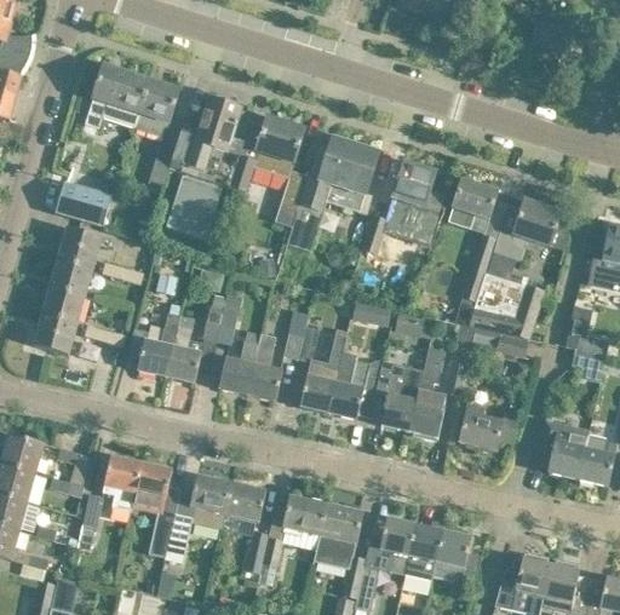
[(0,0),(0,40),(1,41),(3,41),(7,33),(17,0),(0,0)]
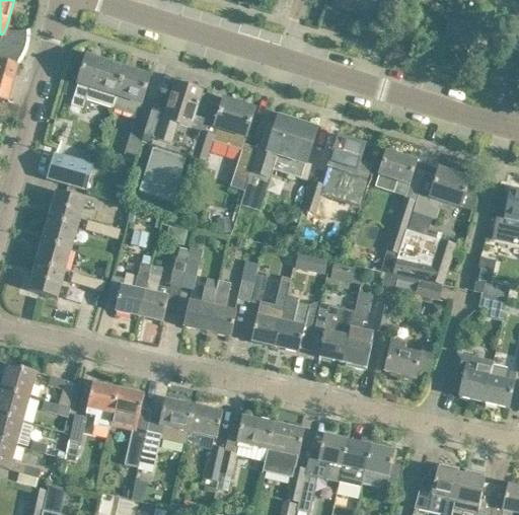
[(336,0),(336,3),(371,14),(375,0),(336,0)]
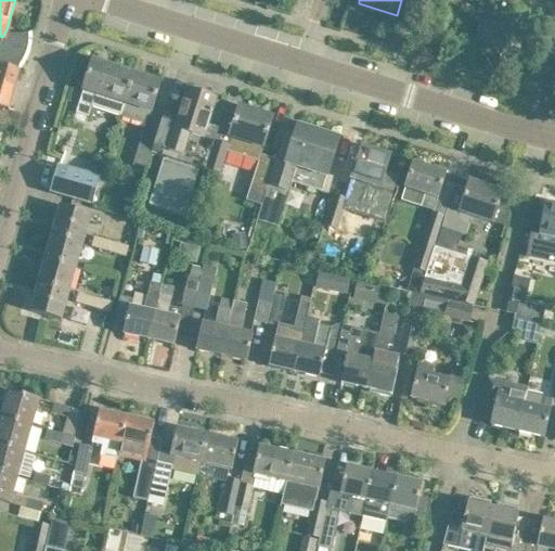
[(427,11),(430,0),(416,0),(414,7),(427,11)]
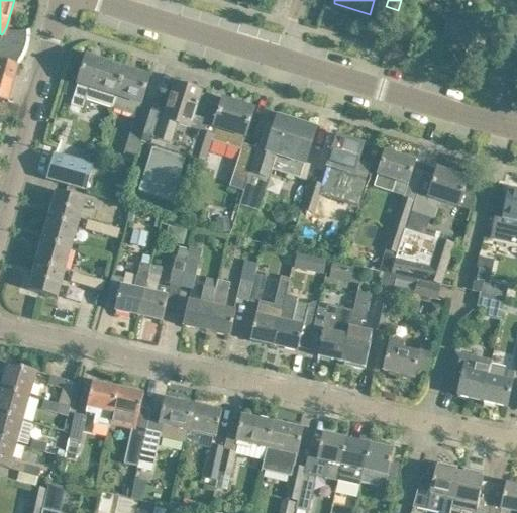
[(482,45),(490,11),(448,1),(444,16),(452,18),(448,36),(443,35),(443,36),(458,39),(457,41),(460,42),(461,40),(482,45)]
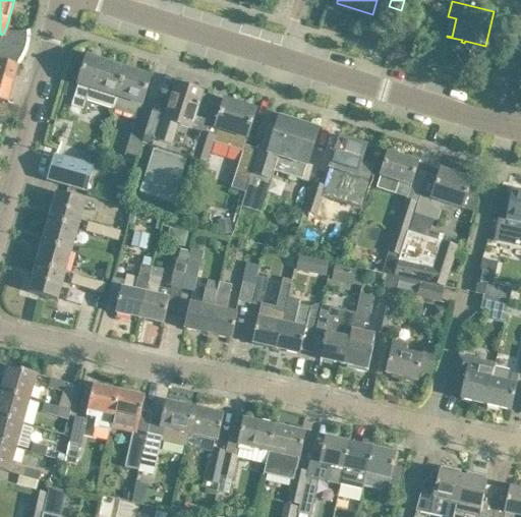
[(0,95),(8,98),(18,62),(16,62),(17,58),(19,55),(21,51),(23,48),(24,44),(25,41),(25,37),(25,33),(25,29),(31,27),(30,25),(26,27),(23,29),(20,29),(16,30),(13,30),(10,29),(6,27),(2,35),(1,35),(0,37),(0,95)]
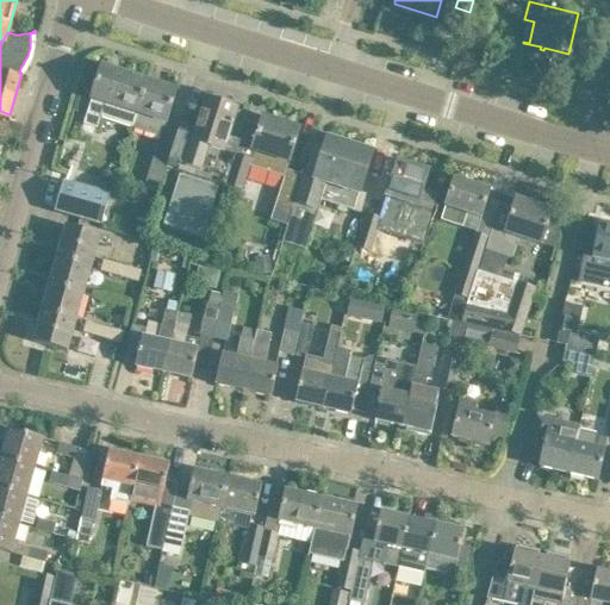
[(131,120),(145,76),(101,62),(91,95),(92,95),(83,120),(98,125),(101,111),(131,120)]
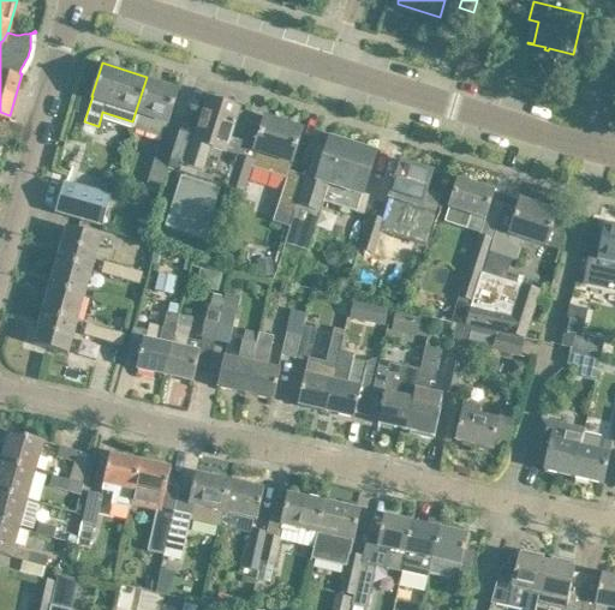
[(179,87),(147,77),(132,121),(162,131),(148,179),(162,184),(168,165),(180,129),(166,125),(179,87)]
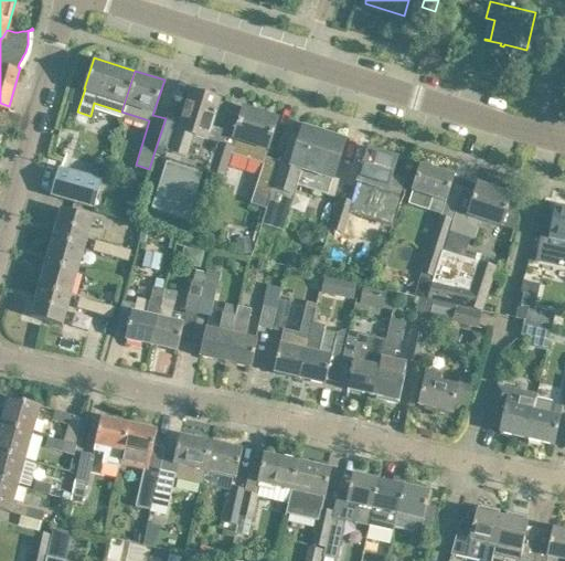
[(166,118),(155,151),(209,169),(219,140),(228,109),(231,102),(215,96),(213,92),(209,91),(205,93),(190,88),(181,117),(167,113),(166,118)]
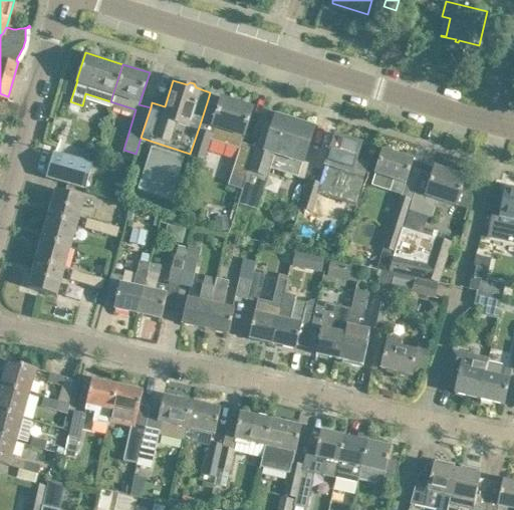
[(199,128),(190,154),(203,158),(206,151),(211,137),(240,146),(233,169),(246,173),(248,168),(255,145),(241,141),(253,105),(221,95),(219,103),(208,99),(199,128)]
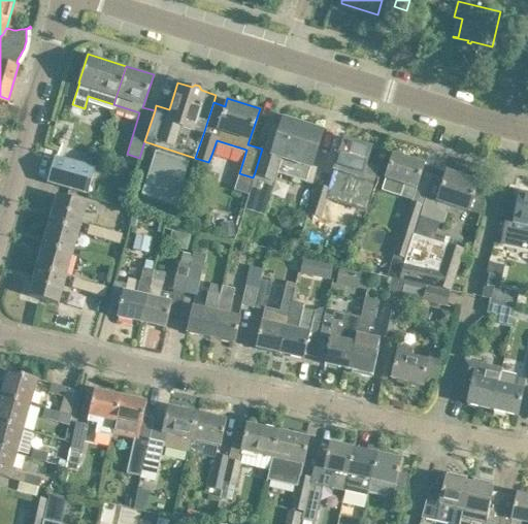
[(262,149),(255,172),(274,178),(277,170),(306,179),(322,129),(323,128),(303,122),(303,119),(288,113),(287,117),(285,116),(284,117),(282,123),(271,120),(262,149)]
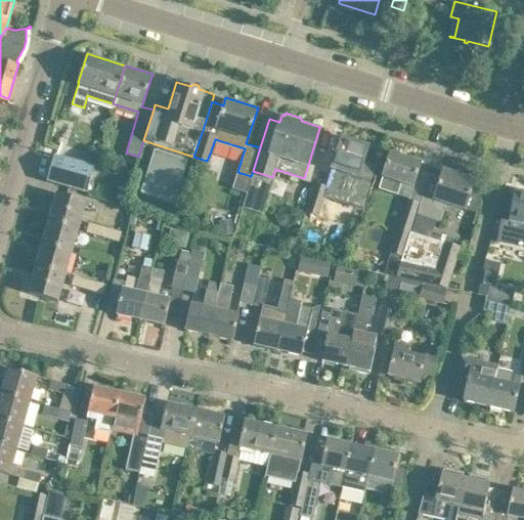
[(326,186),(323,195),(361,207),(375,164),(362,161),(368,143),(342,135),(330,173),(325,185),(326,186)]
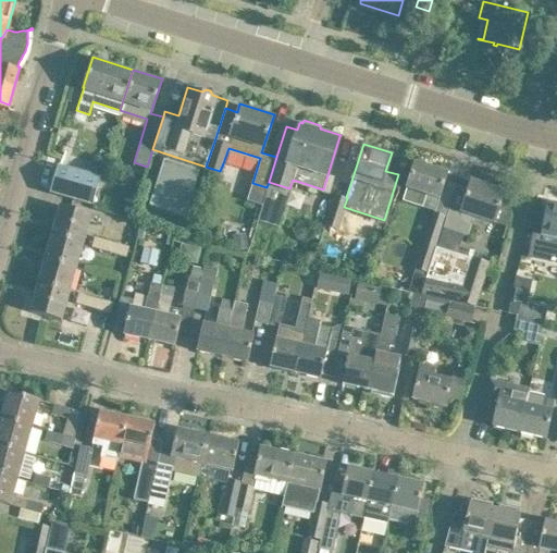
[(73,167),(75,157),(62,152),(59,162),(50,189),(91,201),(100,174),(73,167)]
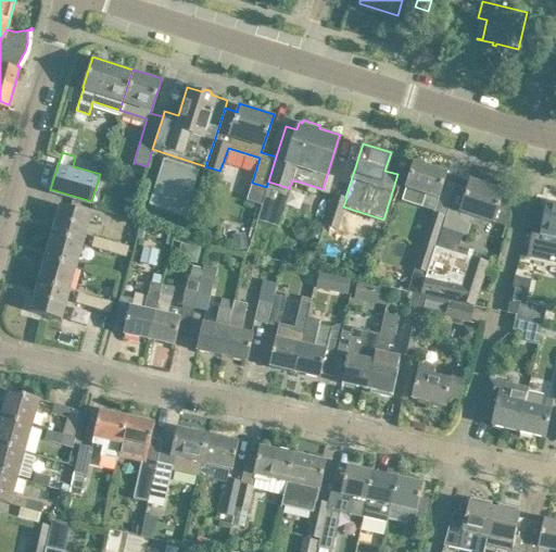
[(438,196),(444,177),(446,171),(414,160),(402,197),(421,203),(425,191),(438,196)]
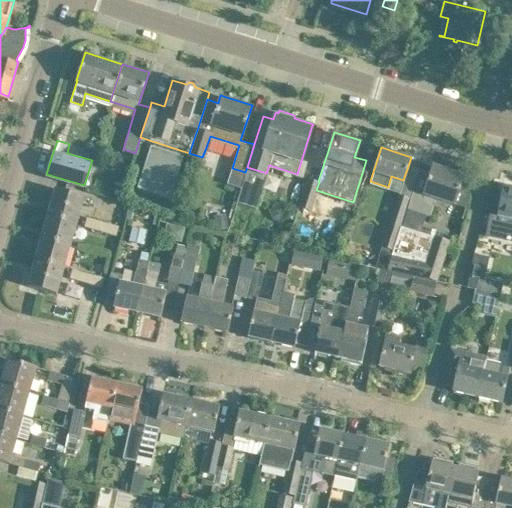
[(164,156),(143,181),(168,190),(164,156)]
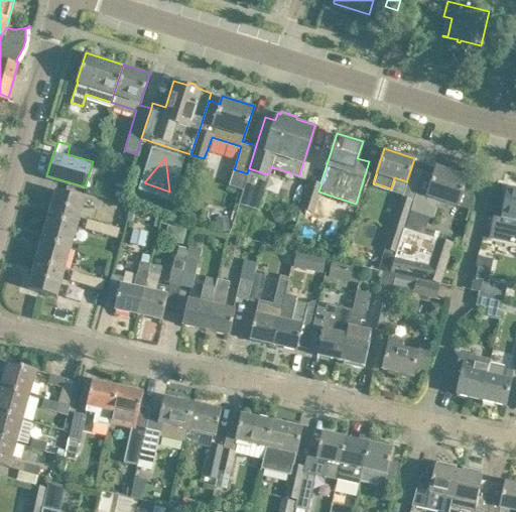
[(409,209),(403,226),(448,241),(450,234),(436,229),(434,233),(424,230),(429,215),(432,216),(438,198),(458,204),(467,175),(436,165),(434,172),(427,194),(416,189),(410,209),(409,209)]
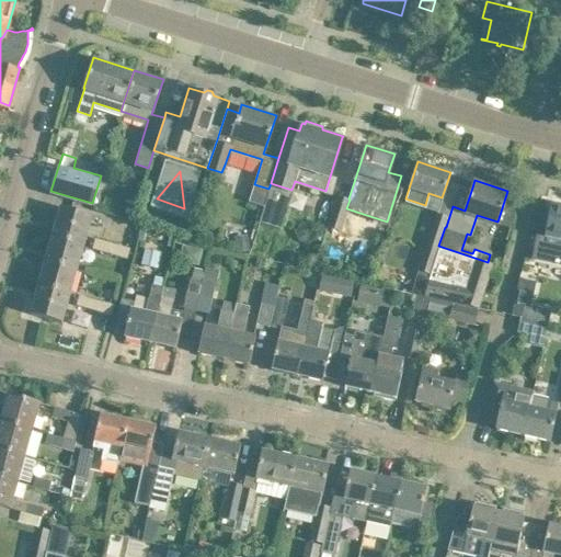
[(336,195),(328,223),(341,227),(350,200),(336,195)]
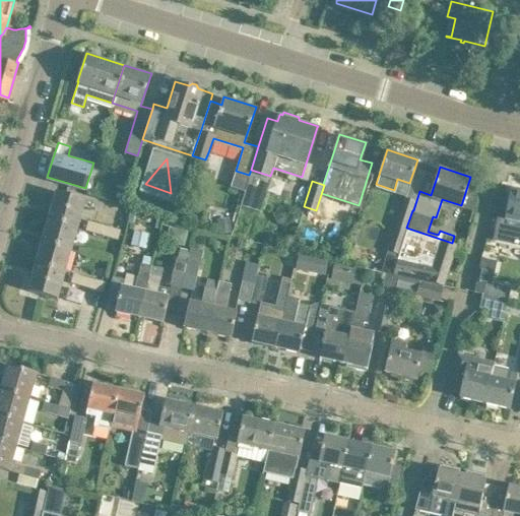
[(247,183),(240,203),(260,209),(266,189),(247,183)]
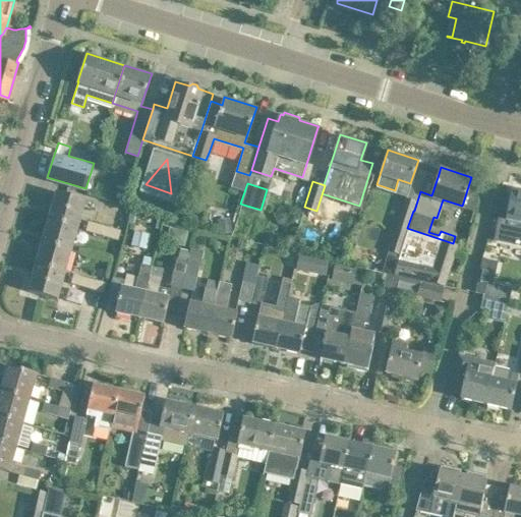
[(502,197),(498,216),(502,217),(498,236),(520,240),(520,188),(513,187),(510,203),(502,202),(503,197),(502,197)]
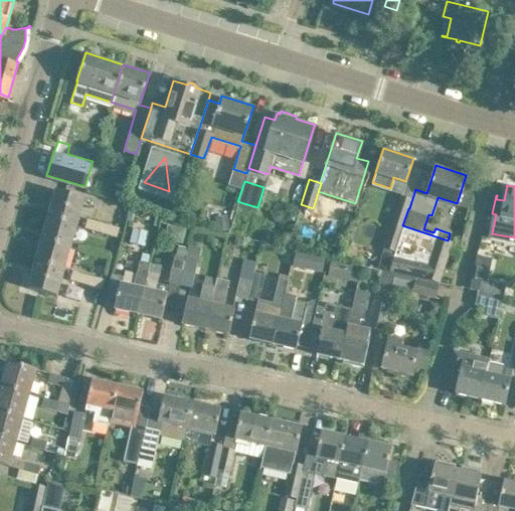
[(84,196),(55,187),(48,212),(77,220),(84,196)]
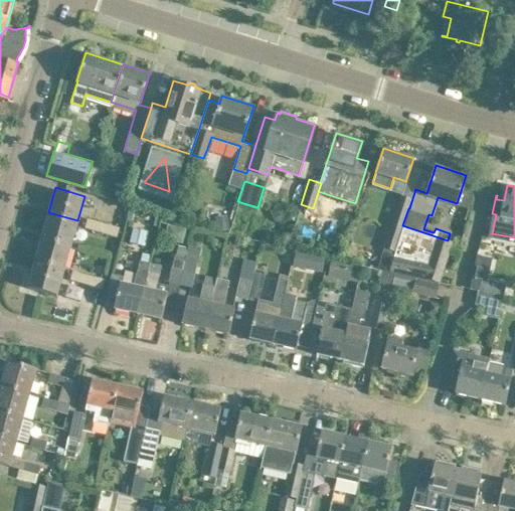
[(402,225),(408,208),(411,198),(400,194),(383,245),(395,249),(402,225)]
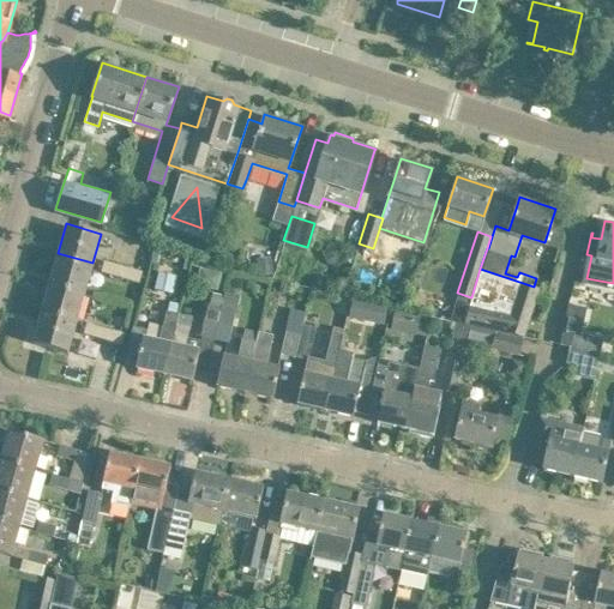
[(84,291),(92,263),(58,253),(49,282),(84,291)]
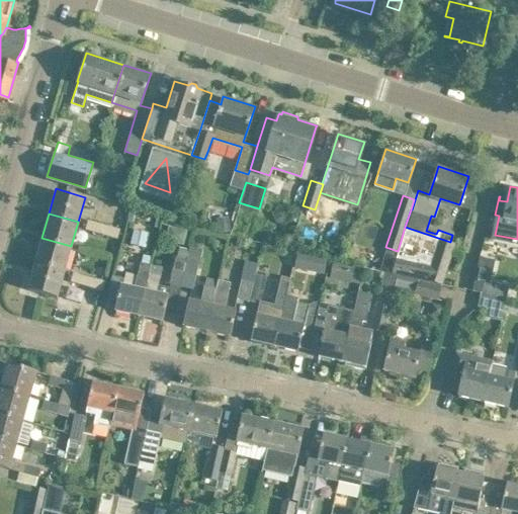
[(88,217),(85,227),(118,236),(120,226),(88,217)]
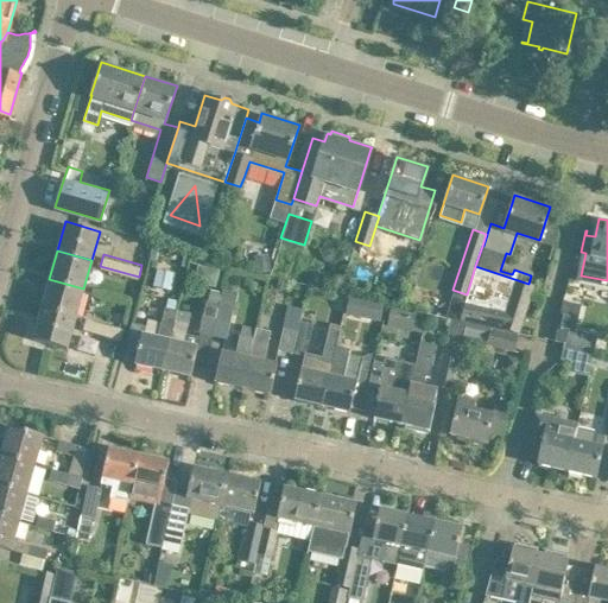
[(518,330),(533,285),(529,284),(475,266),(467,294),(458,317),(464,318),(498,327),(518,330)]
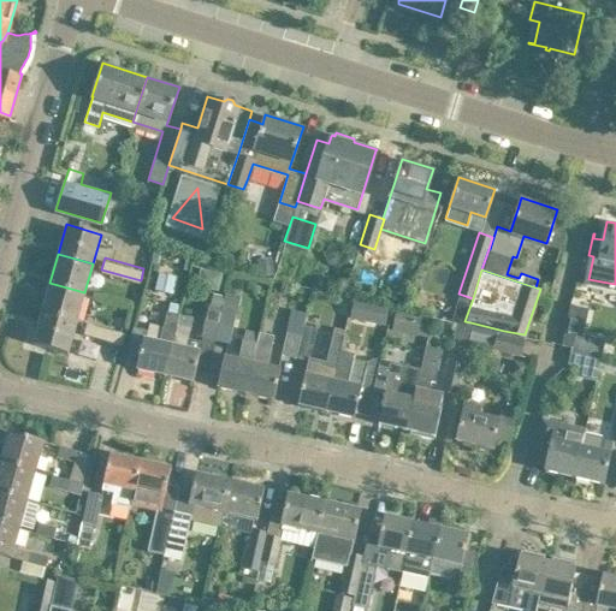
[(76,322),(84,292),(49,283),(42,313),(76,322)]
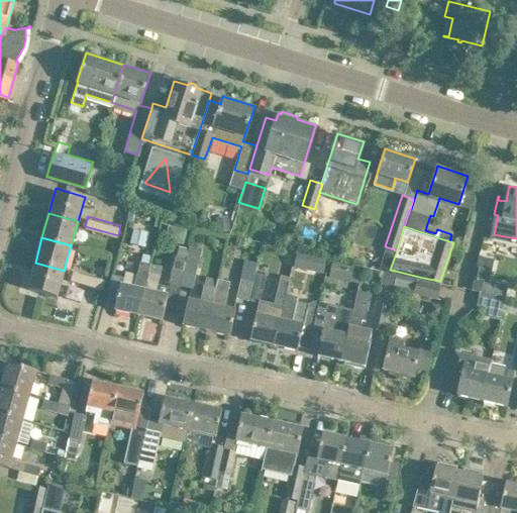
[(187,254),(186,255),(187,255),(180,284),(192,286),(201,245),(189,243),(188,247),(187,254)]
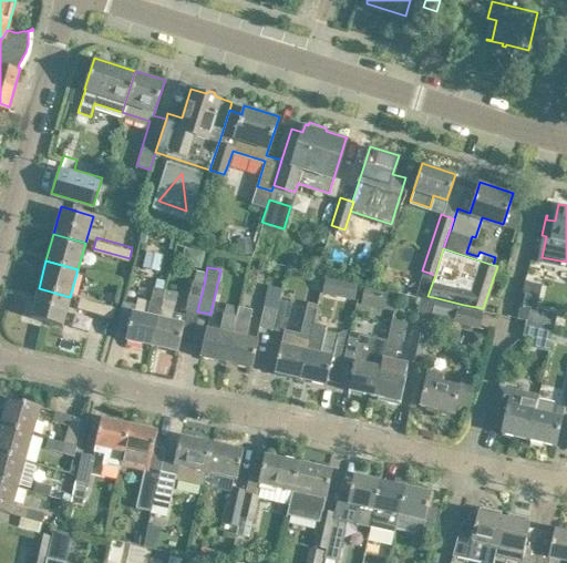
[(195,269),(194,277),(205,279),(206,272),(195,269)]
